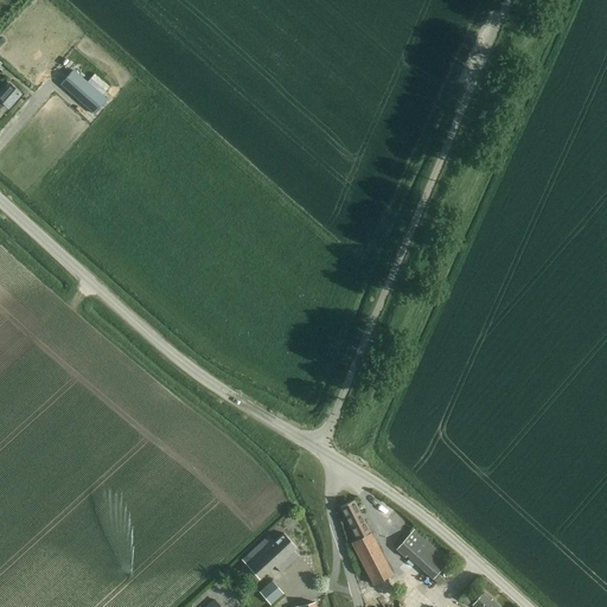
[(94,114),(107,100),(74,71),(62,84),(94,114)]
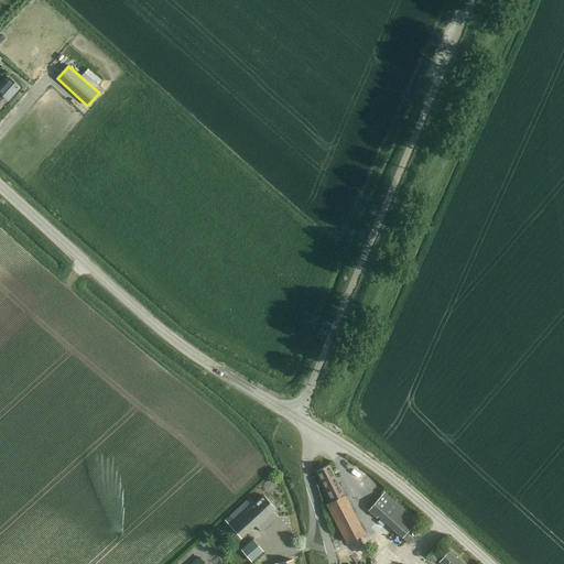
[(0,86),(0,101),(4,98),(8,101),(20,87),(8,77),(0,86)]
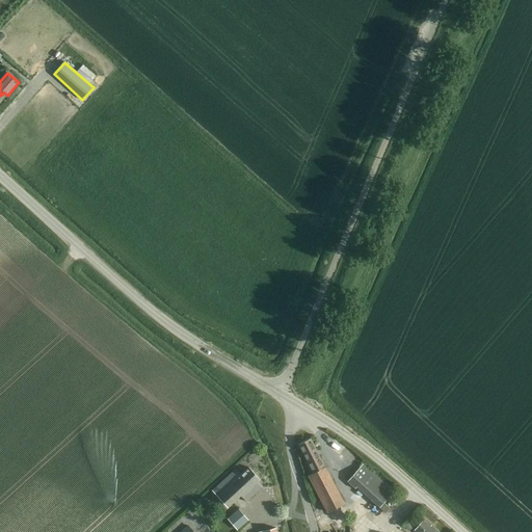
[(309,439),(299,445),(300,447),(313,473),(323,467),(309,439)]
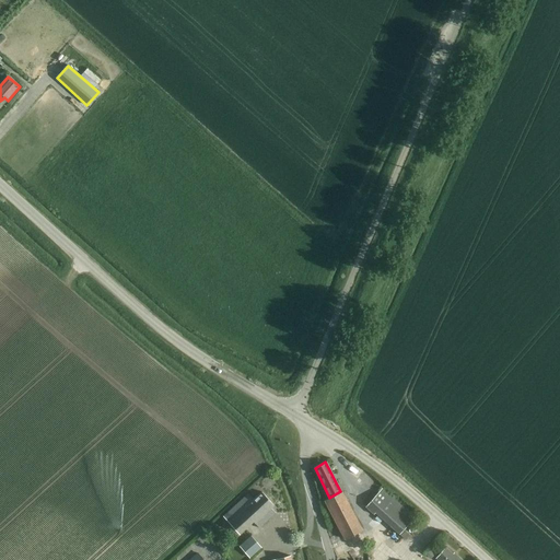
[(413,518),(381,489),(364,508),(373,515),(374,513),(398,535),(413,518)]
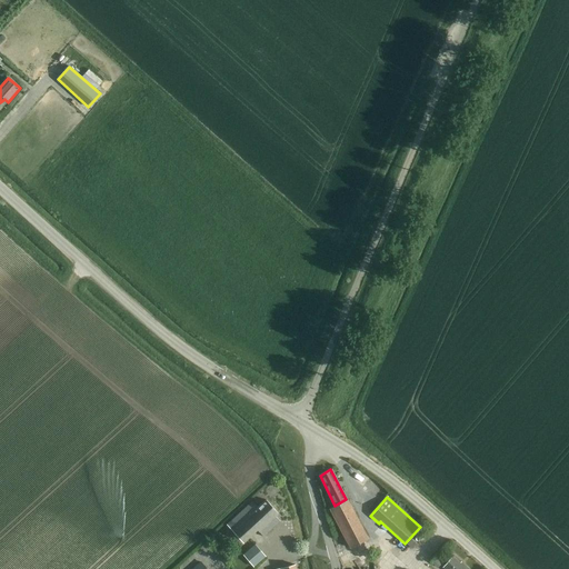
[(367,538),(347,499),(335,506),(329,508),(348,546),(367,538)]
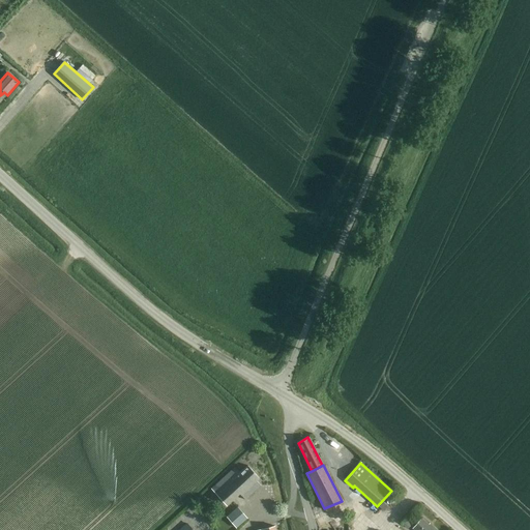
[(259,479),(247,466),(239,473),(234,468),(211,490),(227,505),(233,499),(239,494),(245,499),(260,486),(256,481),(259,479)]
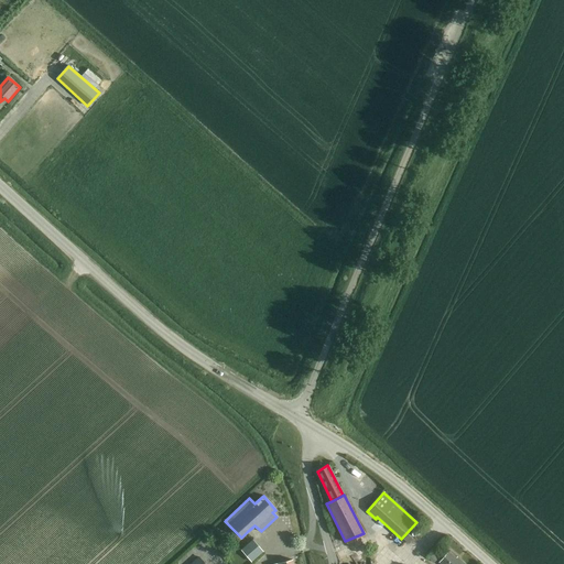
[(251,562),(263,551),(252,539),(240,550),(251,562)]
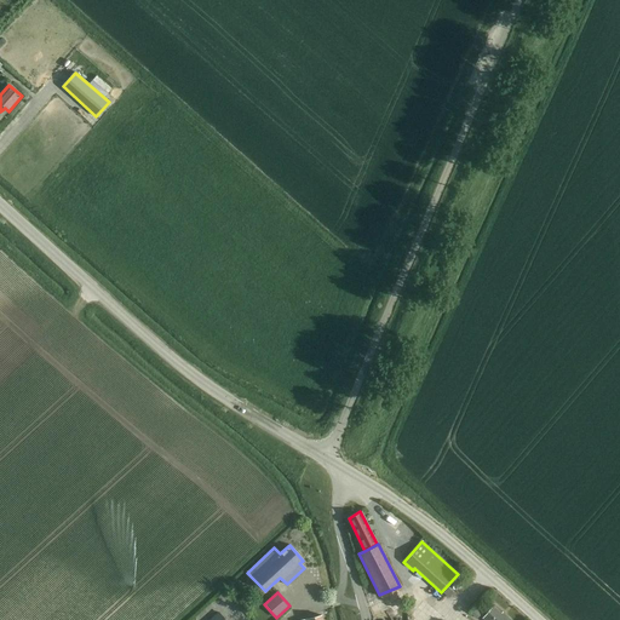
[(501,614),(493,607),(483,619),(484,619),(511,619),(503,613),(501,614)]
